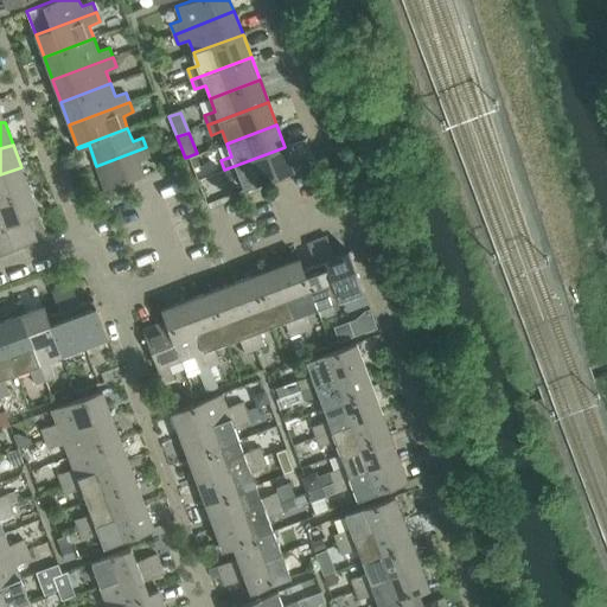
[(139,160),(149,157),(146,147),(96,166),(106,190),(145,176),(139,160)]
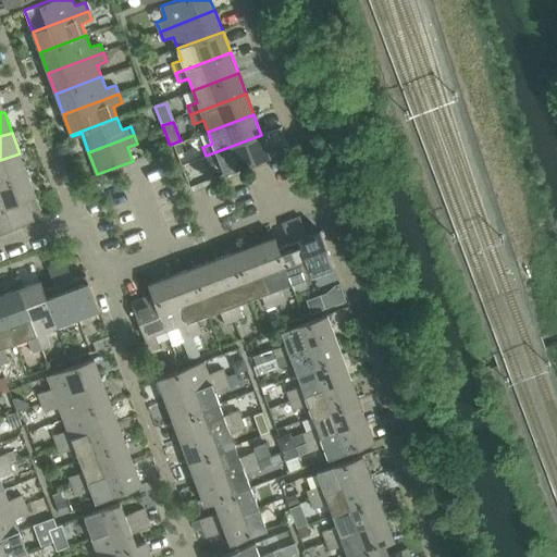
[(224,174),(270,157),(261,135),(206,156),(209,165),(220,161),(224,174)]
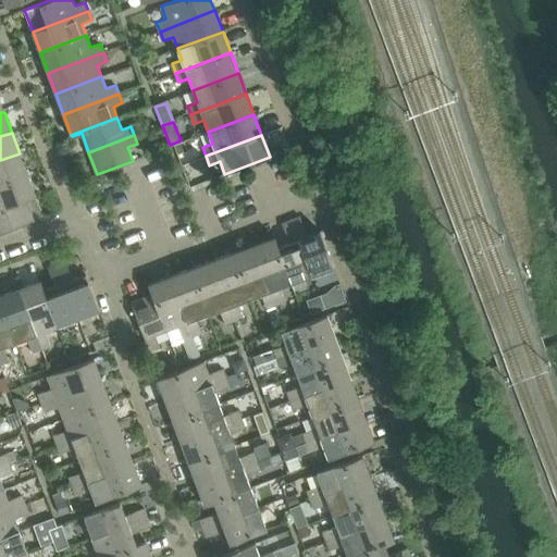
[(0,184),(27,174),(20,153),(0,160),(0,184)]
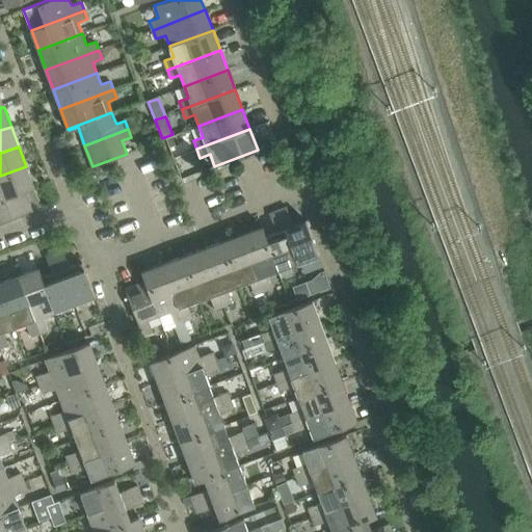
[(0,198),(33,186),(26,166),(0,176),(0,198)]
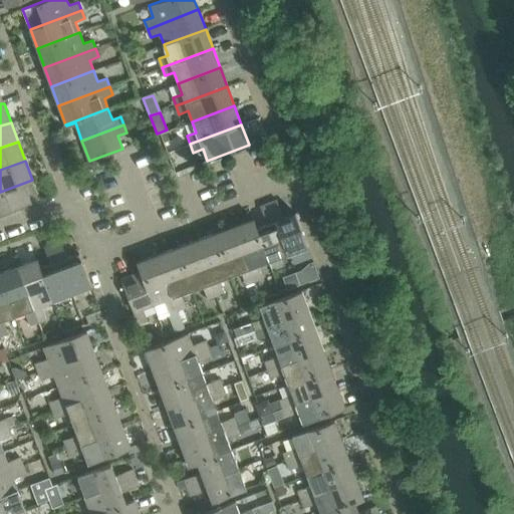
[(24,185),(33,181),(32,180),(0,192),(0,215),(31,204),(24,185)]
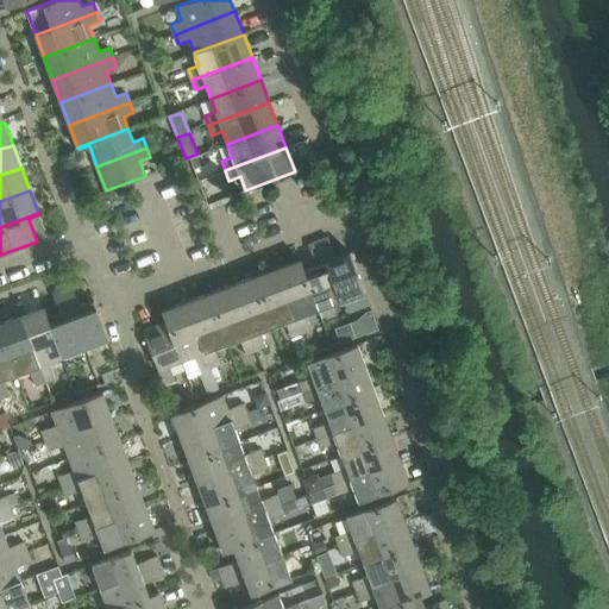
[(337,257),(328,237),(319,240),(341,301),(365,292),(350,252),(337,257)]
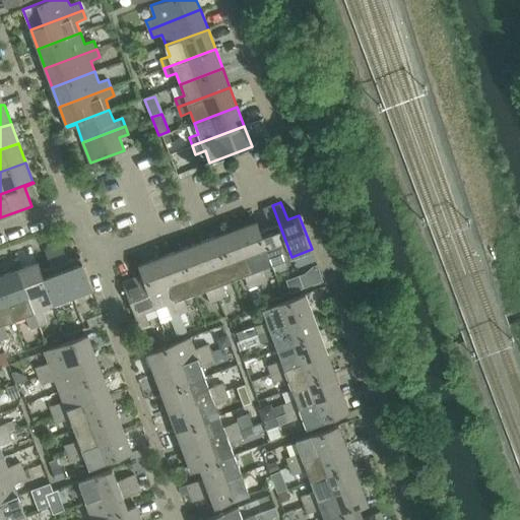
[(259,231),(272,264),(291,257),(272,205),(263,208),(270,226),(260,230),(259,231)]
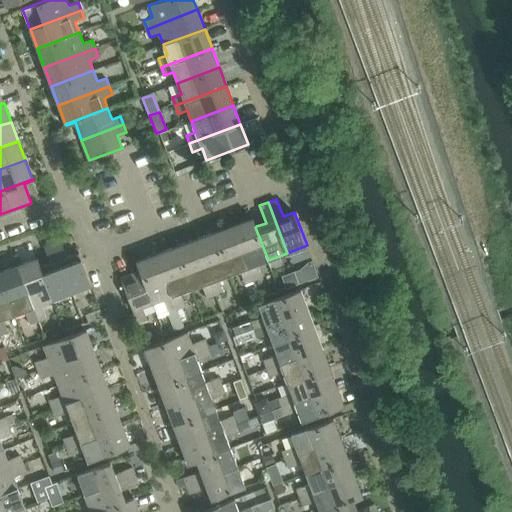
[(256,226),(253,217),(233,225),(254,281),(259,295),(266,293),(255,265),(268,260),(255,227),(256,226)]
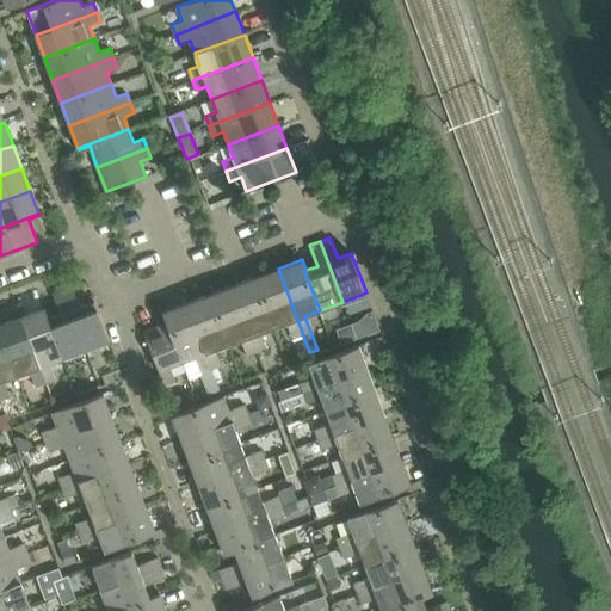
[(303,335),(278,269),(254,277),(273,328),(287,323),(292,339),(303,335)]
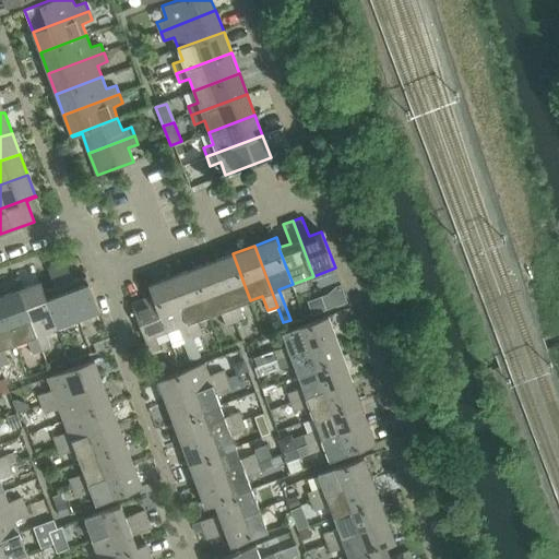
[(250,300),(233,253),(212,261),(236,322),(244,319),(238,305),(250,300)]
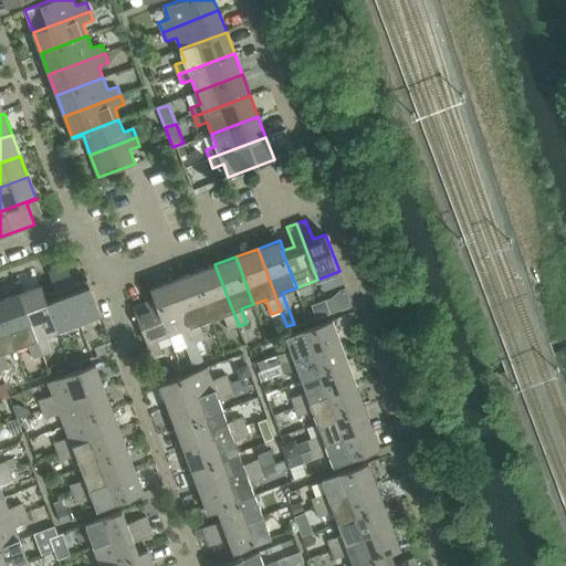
[(74,284),(67,264),(59,269),(80,324),(102,316),(87,279),(74,284)]
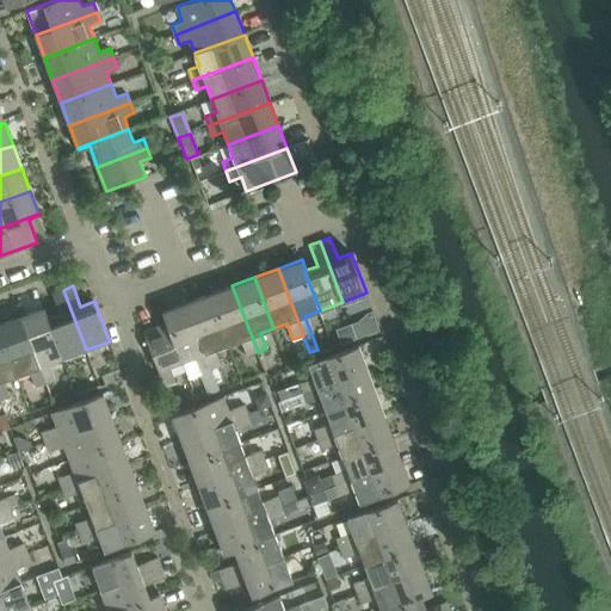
[(258,352),(232,285),(209,294),(228,345),(240,340),(246,357),(258,352)]
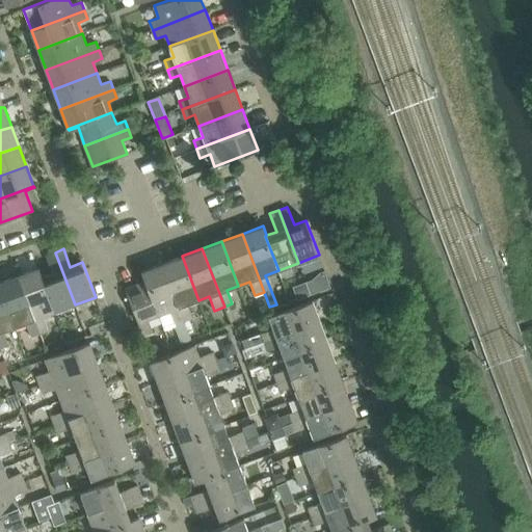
[(43,277),(38,268),(54,313),(75,304),(55,253),(46,256),(53,273),(43,277)]
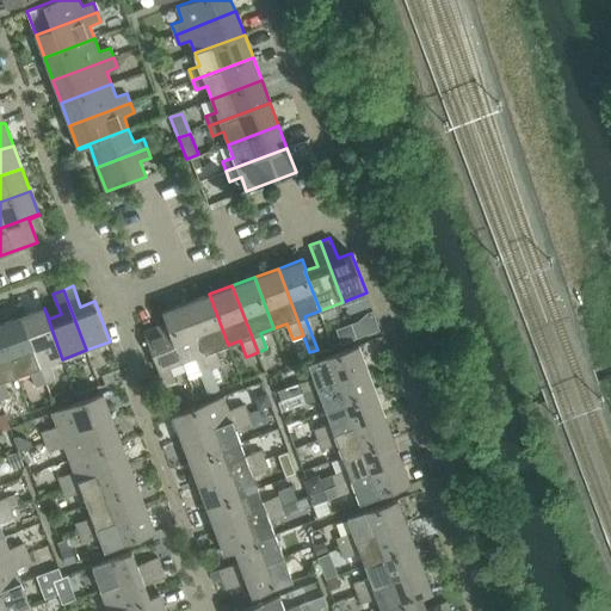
[(228,345),(209,294),(186,302),(218,389),(217,383),(223,381),(218,366),(221,366),(215,350),(228,345)]
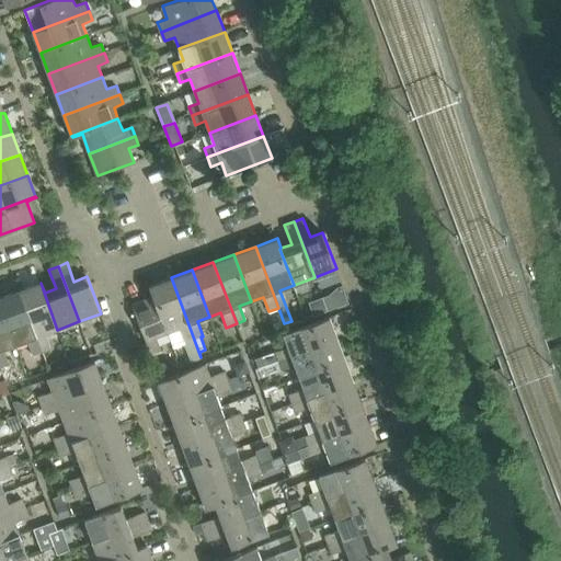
[(189,342),(195,359),(201,357),(171,277),(149,286),(153,296),(153,295),(168,332),(174,347),(189,342)]
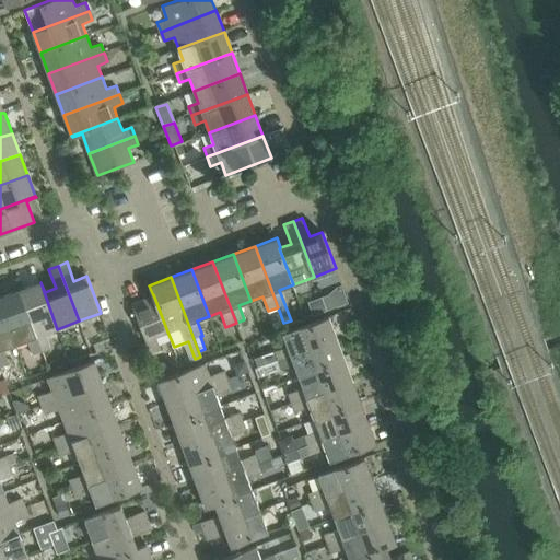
[(57,329),(41,282),(19,290),(42,351),(53,347),(47,333),(57,329)]
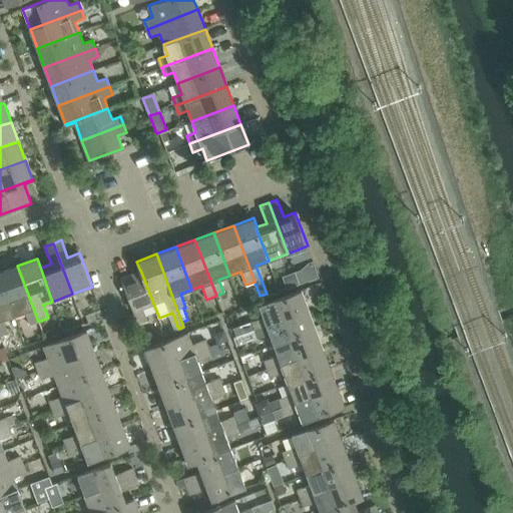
[(38,322),(17,266),(0,272),(0,278),(14,316),(26,311),(30,324),(38,322)]
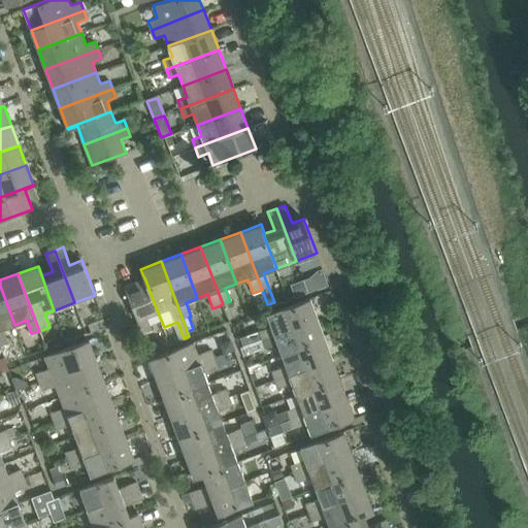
[(146,317),(158,312),(144,277),(144,278),(124,286),(132,306),(141,334),(152,331),(146,317)]
